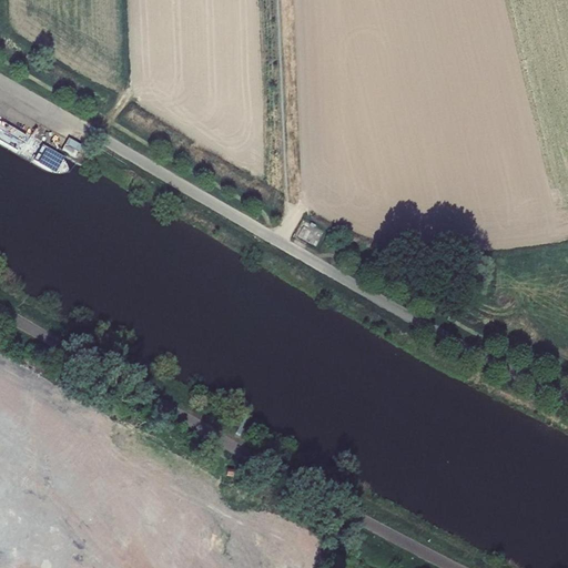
[(68,138),(63,146),(78,154),(82,145),(68,138)]
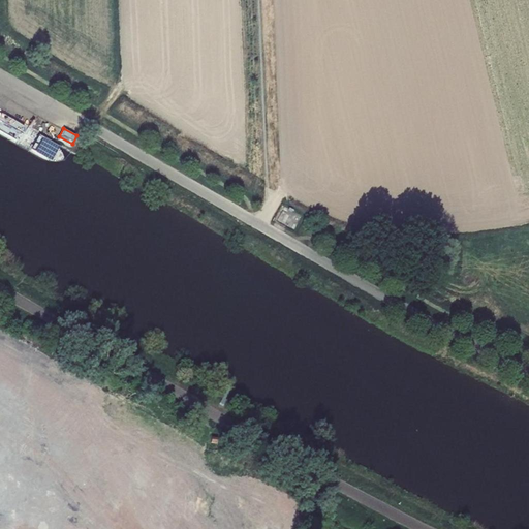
[(245,512),(252,514),(254,503),(246,502),(245,512)]
